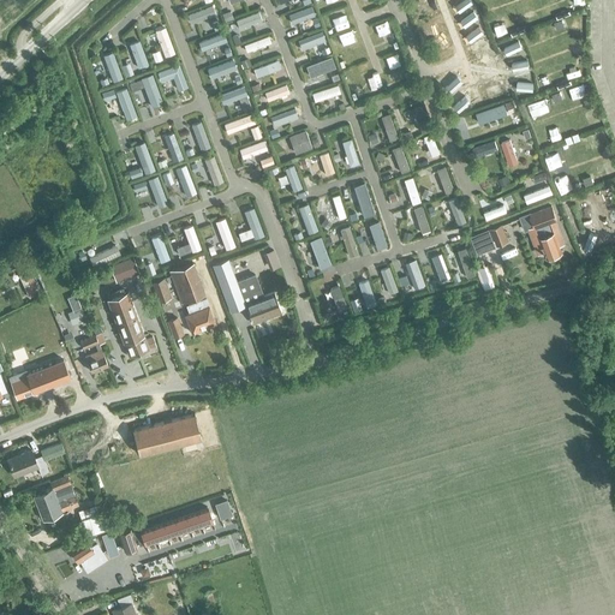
[(190,22),(191,23),(215,13),(213,5),(189,15),(187,16),(190,22)]
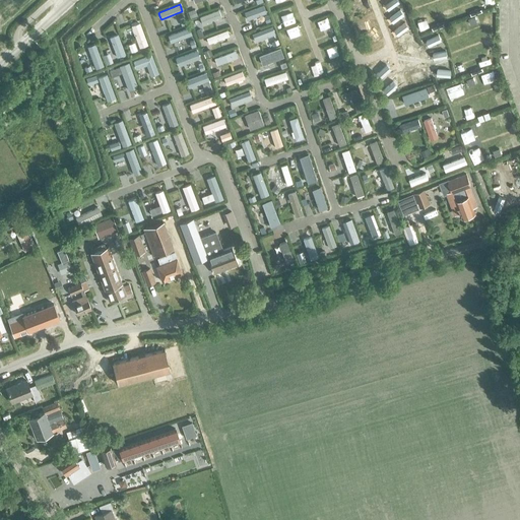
[(262,4),(240,13),(243,19),(265,11),(262,4)]
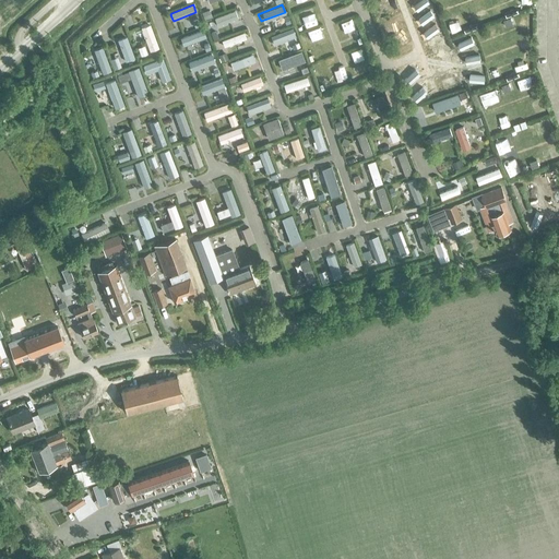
[(212,14),(210,7),(202,10),(205,18),(212,14)]
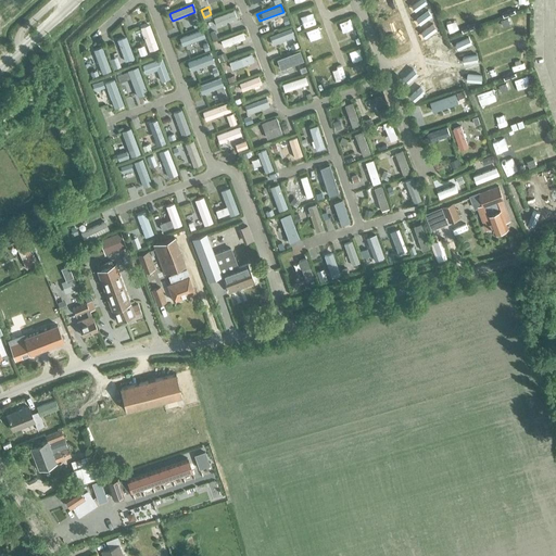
[(234,10),(213,19),(216,25),(236,17),(234,10)]
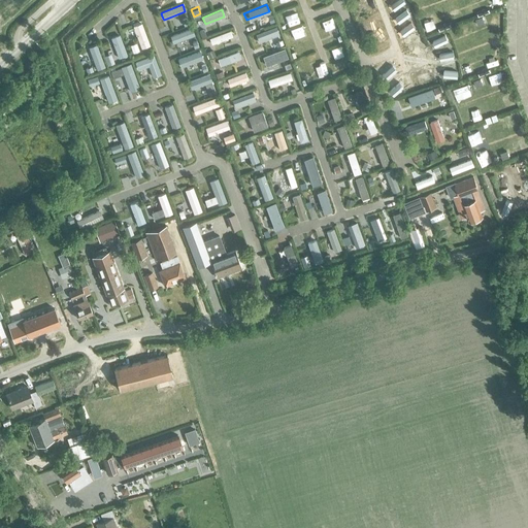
[(141,23),(133,26),(141,47),(150,44),(141,23)]
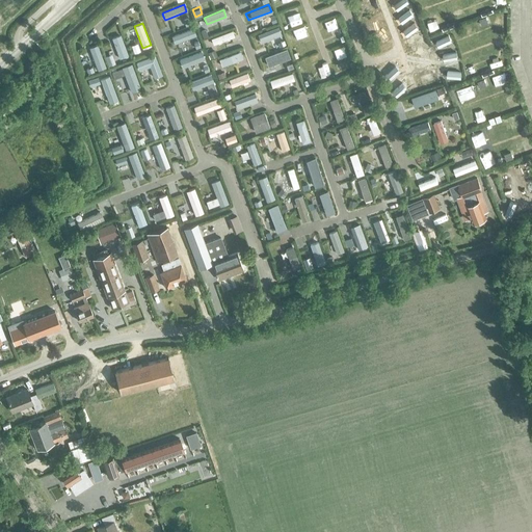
[(175,41),(176,43),(195,35),(193,28),(173,35),(174,37),(175,41)]
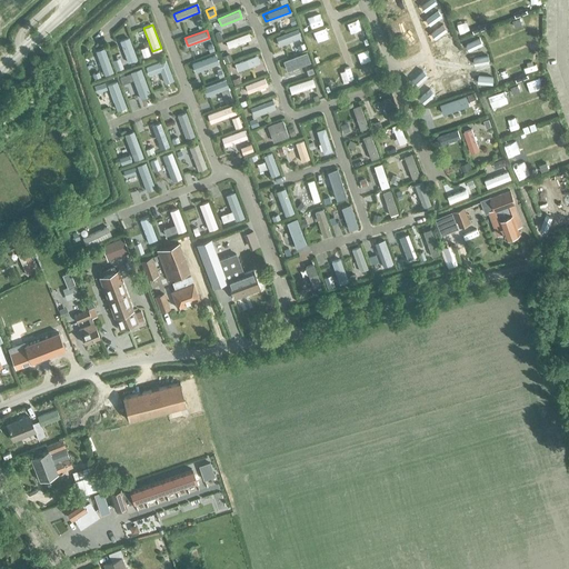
[(293,31),(270,39),(272,47),(296,38),(293,31)]
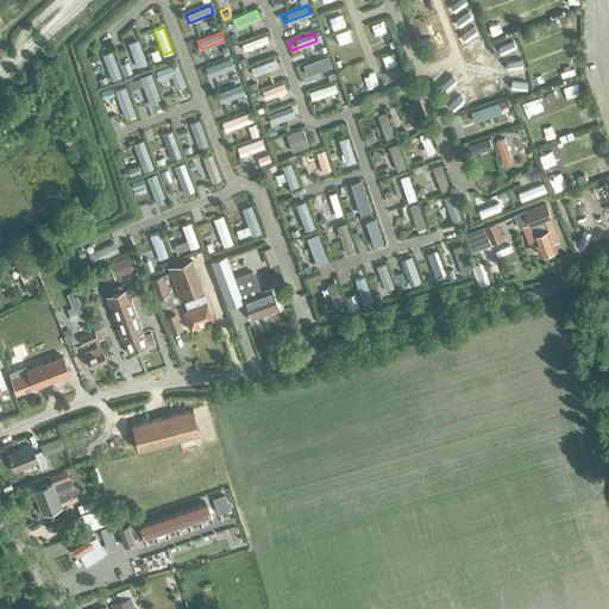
[(265,35),(242,44),(244,50),(268,42),(265,35)]
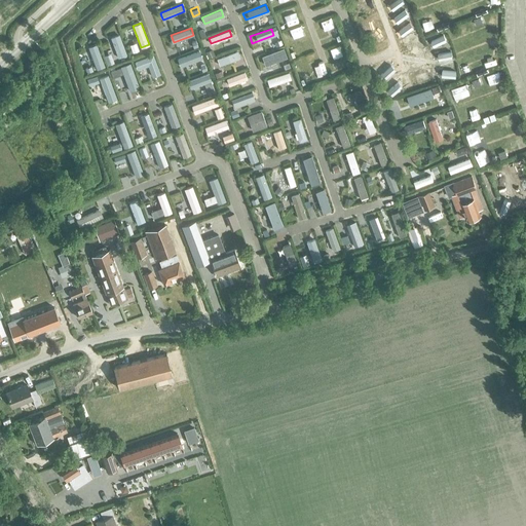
[(113,44),(118,58),(126,54),(121,41),(120,41),(118,35),(111,38),(113,44)]
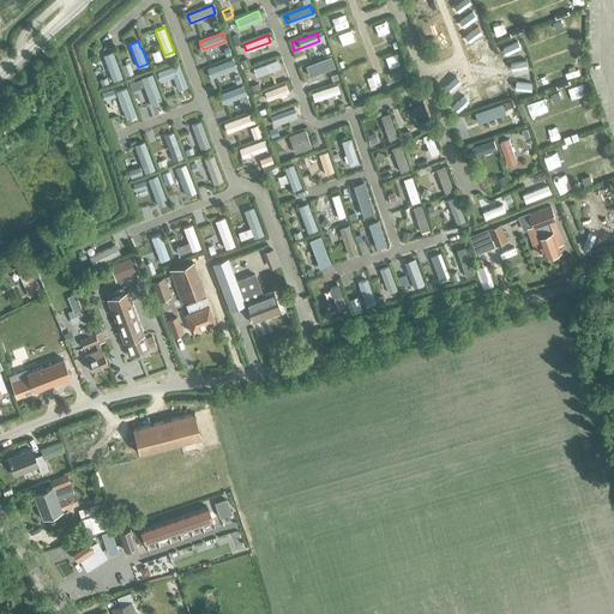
[(155,61),(162,58),(158,49),(151,52),(155,61)]
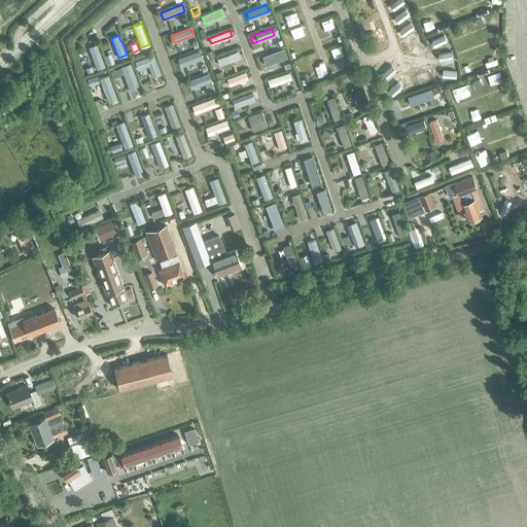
[(89,47),(97,70),(104,67),(96,44),(89,47)]
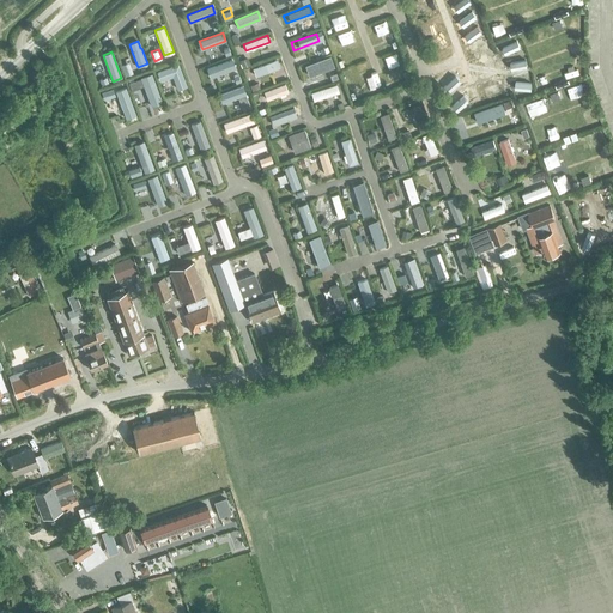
[(236,66),(234,55),(206,65),(211,76),(236,66)]
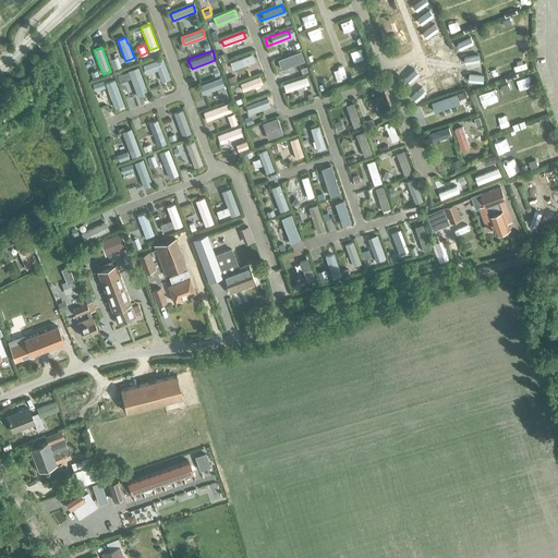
[(252,53),(230,62),(232,69),(255,61),(252,53)]
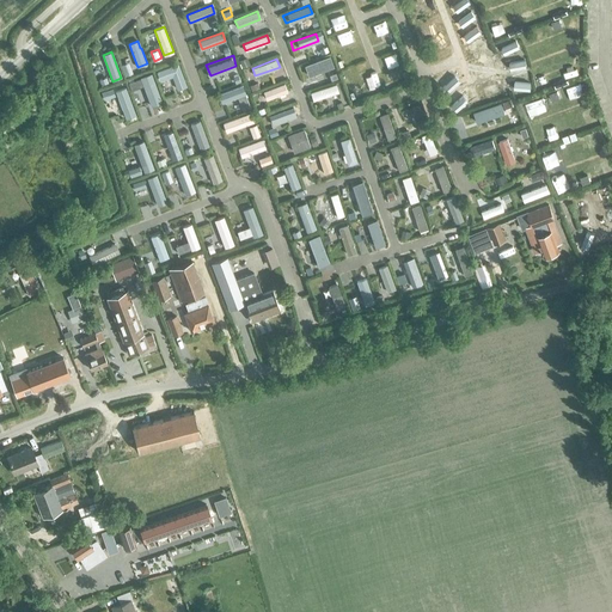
[(325,59),(300,67),(303,75),(328,66),(325,59)]
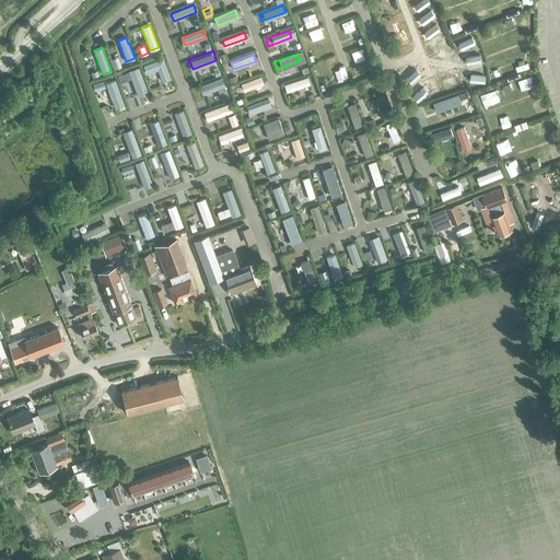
[(158,70),(162,81),(171,78),(163,58),(143,66),(147,73),(158,70)]
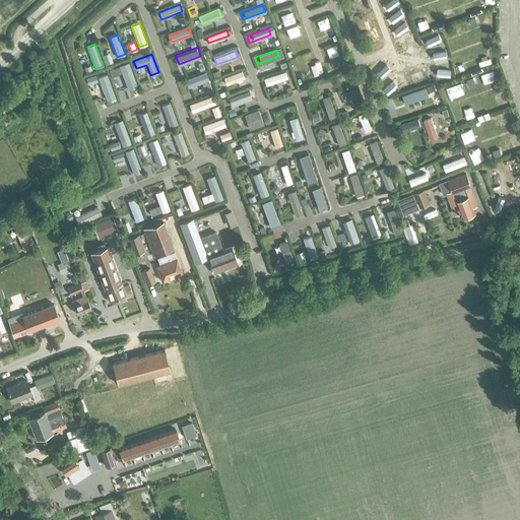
[(137,86),(128,62),(119,66),(128,89),(137,86)]
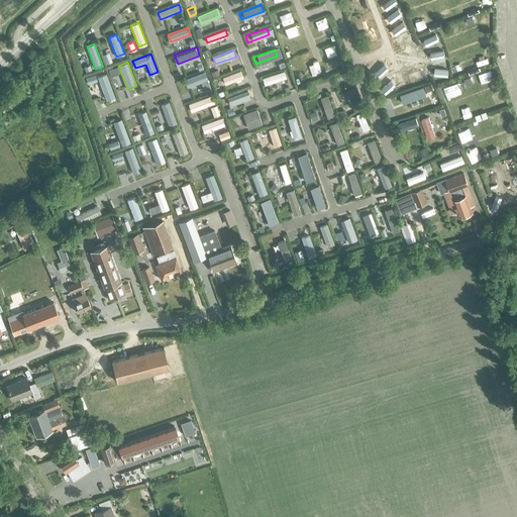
[(217,68),(210,70),(211,70),(208,71),(210,77),(213,76),(219,74),(217,68)]
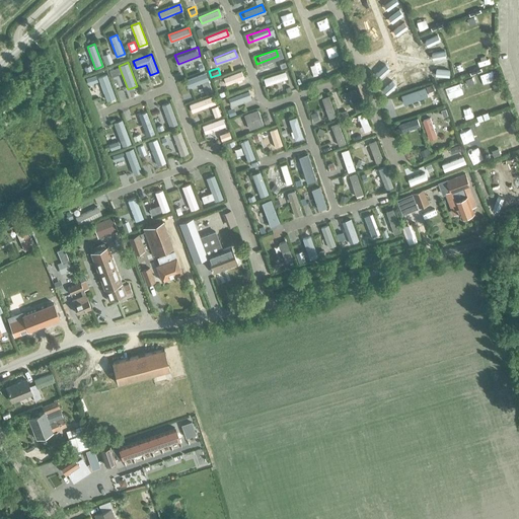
[(241,70),(223,77),(226,84),(237,80),(238,82),(242,80),(241,78),(243,77),(241,70)]
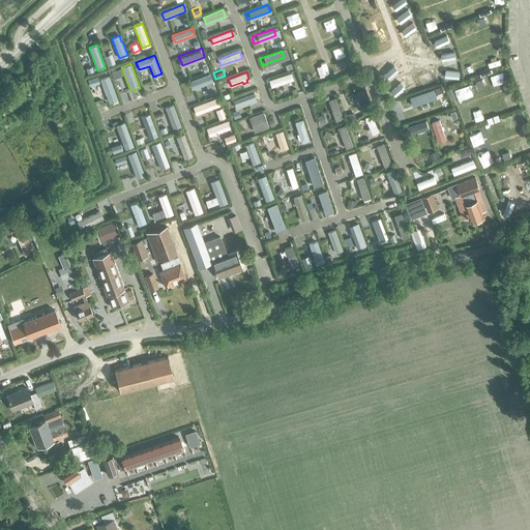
[(291,72),(268,80),(271,87),(293,80),(291,72)]
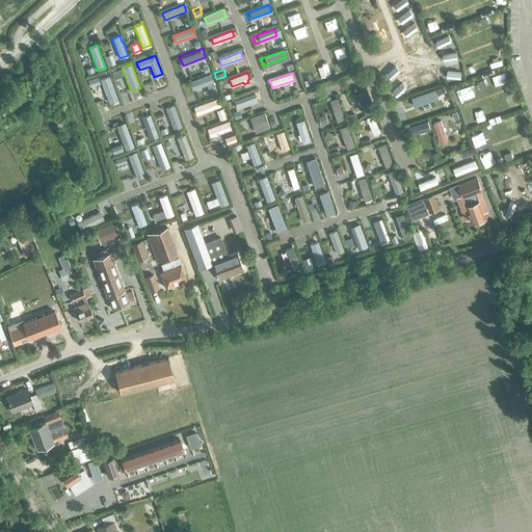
[(207,84),(211,95),(216,92),(212,82),(213,81),(211,74),(190,82),(193,89),(207,84)]
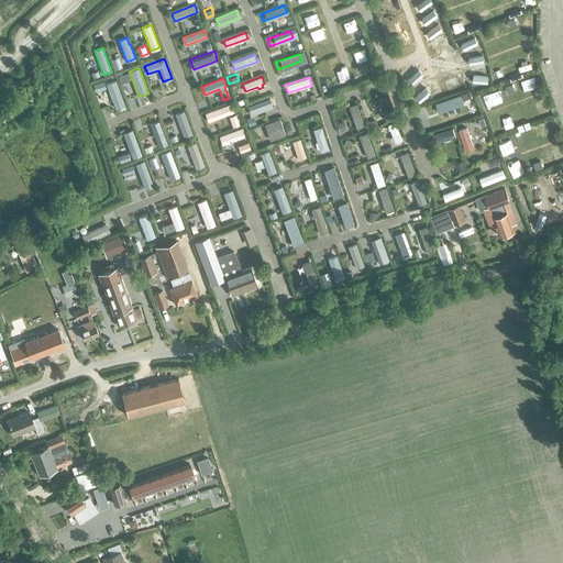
[(106,85),(116,110),(124,107),(116,81),(106,85)]
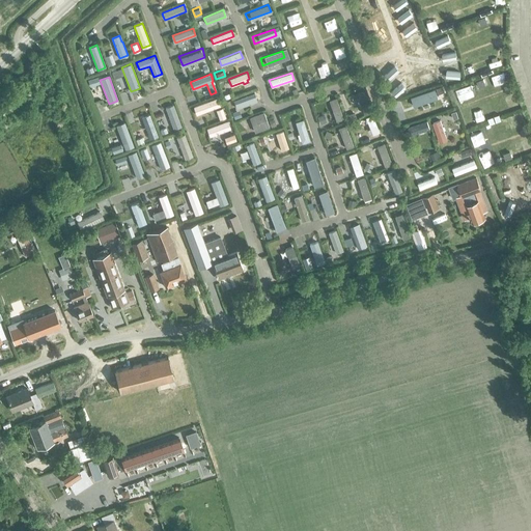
[(435,89),(411,99),(414,108),(438,100),(435,89)]
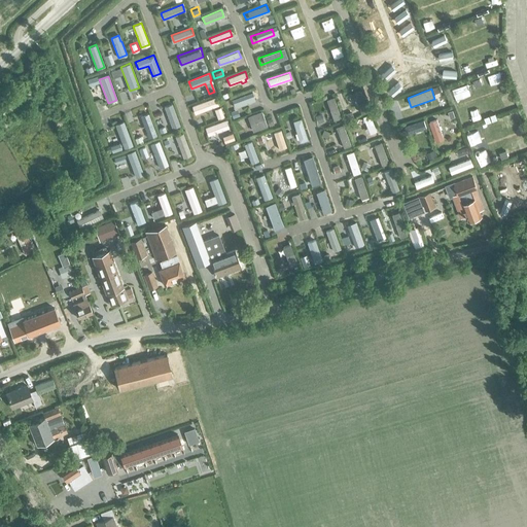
[(352,93),(361,113),(369,110),(359,90),(352,93)]
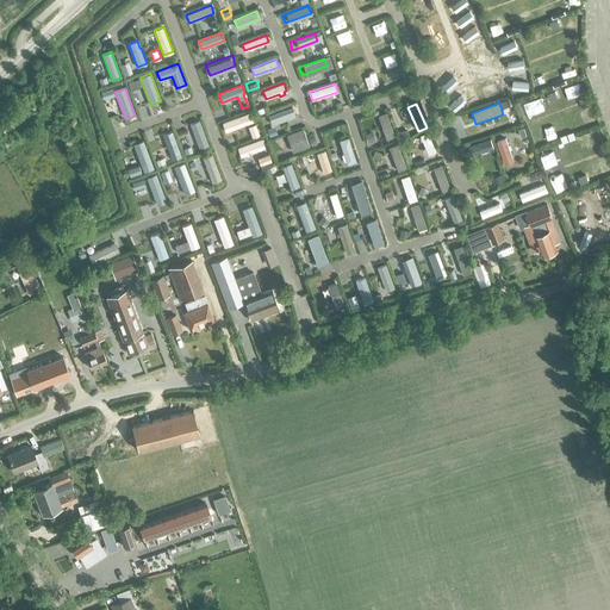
[(293,106),(267,117),(271,124),(285,118),(286,122),(291,119),(290,117),(296,114),(293,106)]
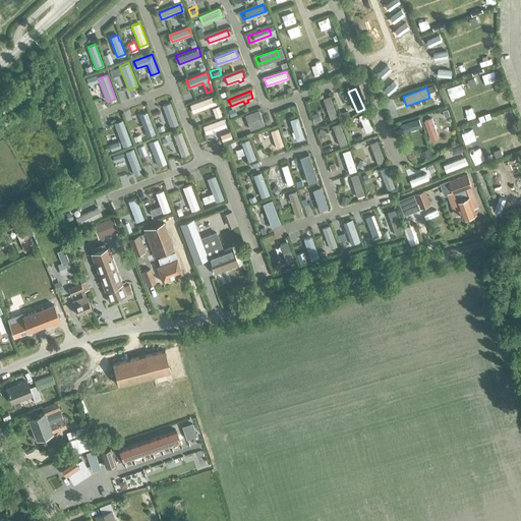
[(214,96),(190,105),(193,112),(217,104),(214,96)]
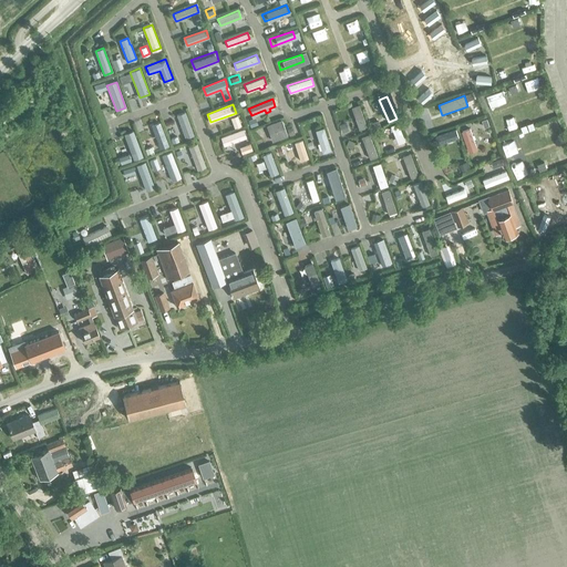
[(351,106),(359,130),(367,126),(359,104),(351,106)]
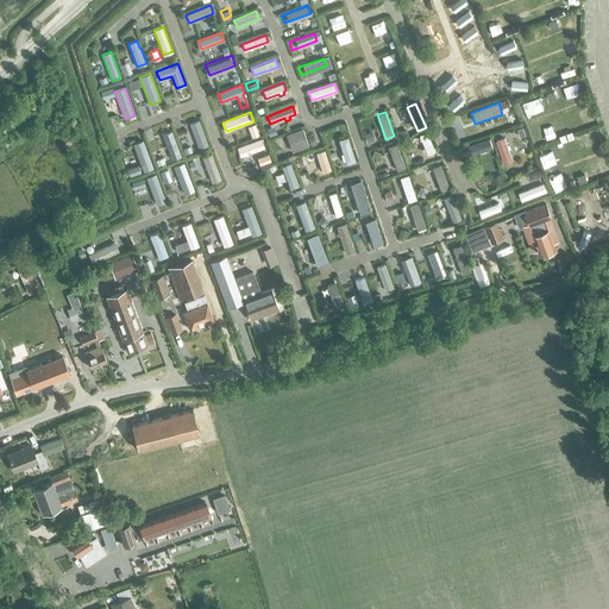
[(189,124),(199,149),(208,145),(199,120),(189,124)]
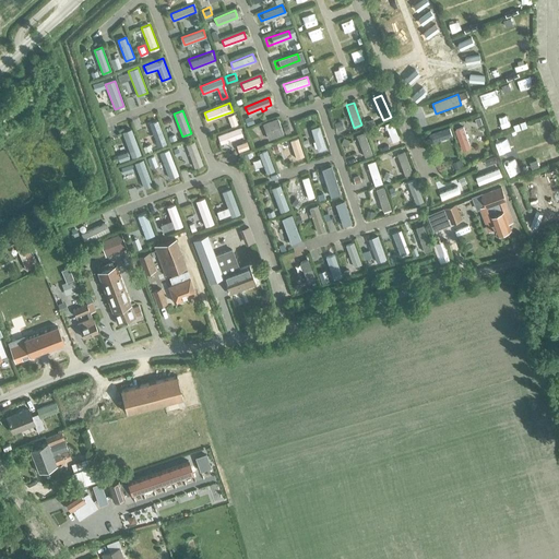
[(251,116),(244,119),(247,127),(254,123),(251,116)]
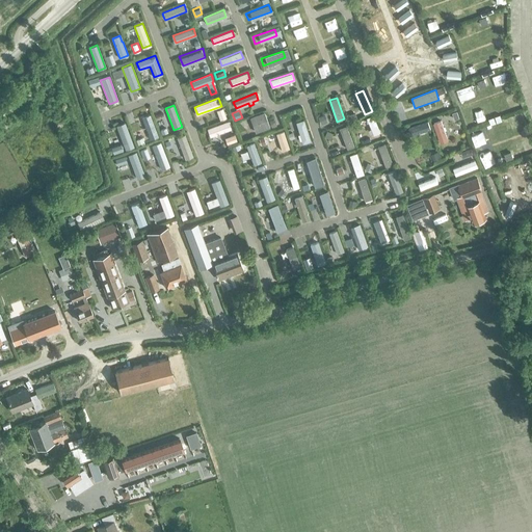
[(264,112),(249,117),(256,132),(269,127),(264,112)]
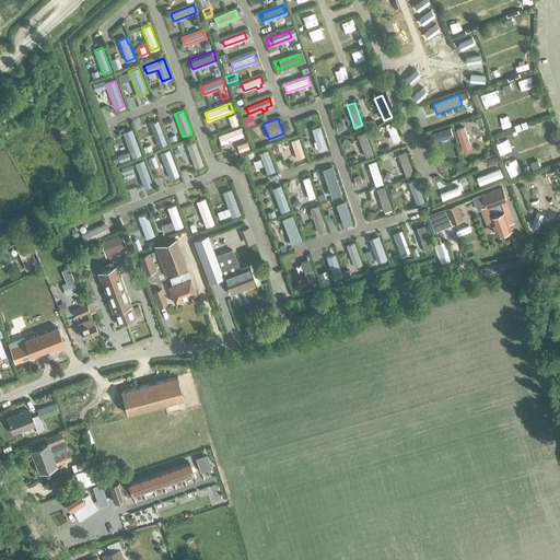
[(483,120),(475,123),(477,129),(486,127),(483,120)]
